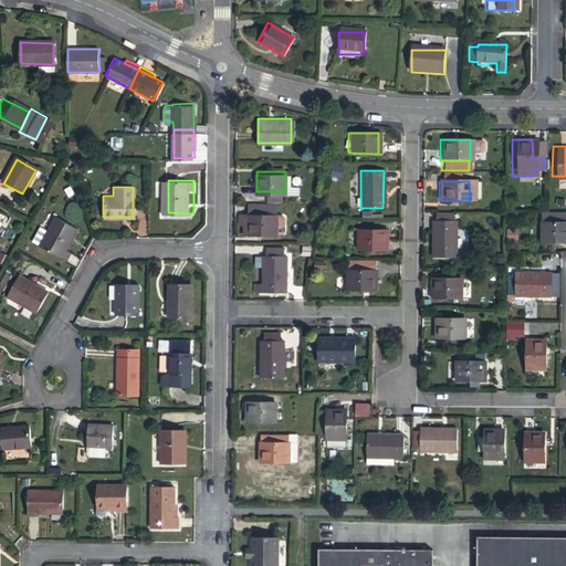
[(565,241),(565,210),(534,209),(535,240),(565,241)]
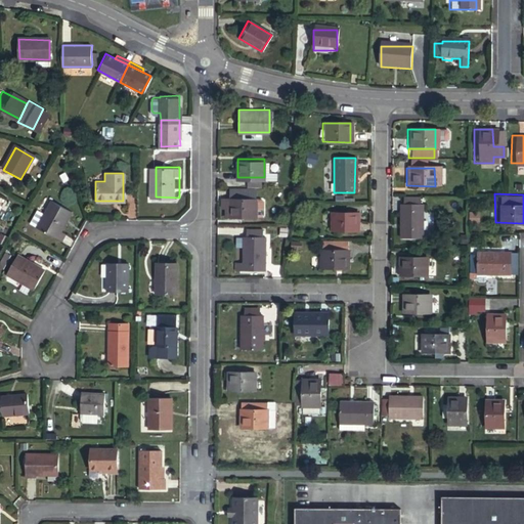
[(417,195),(401,195),(401,206),(417,206),(417,195)]
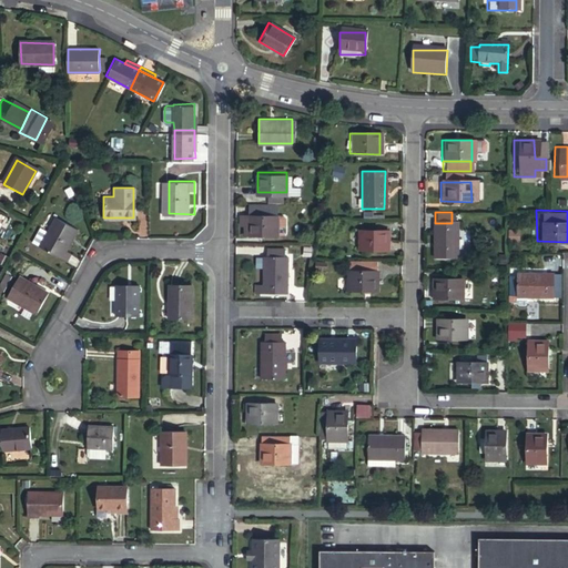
[(277,213),(249,213),(249,231),(277,232),(277,213)]
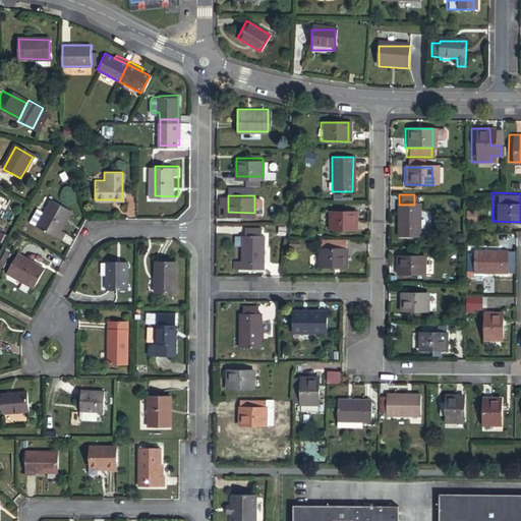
[(73,212),(52,201),(38,229),(63,242),(67,234),(62,232),(66,222),(67,222),(73,212)]
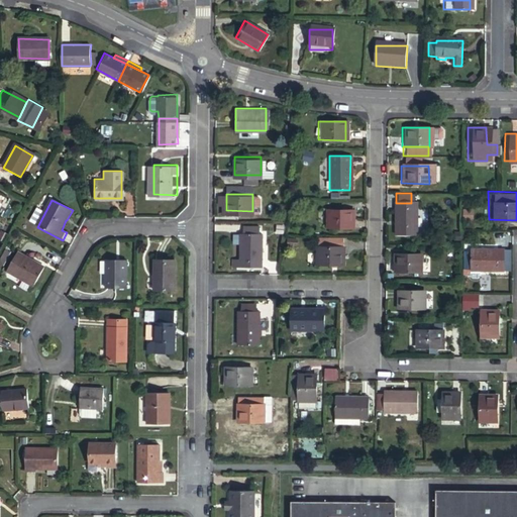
[(396,203),(393,203),(392,234),(414,235),(414,203),(411,203),(396,203)]
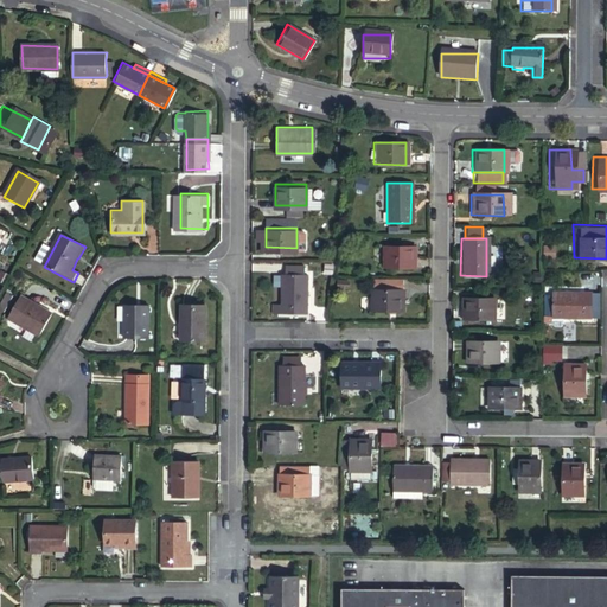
[(413,244),(382,244),(382,266),(411,266),(413,244)]
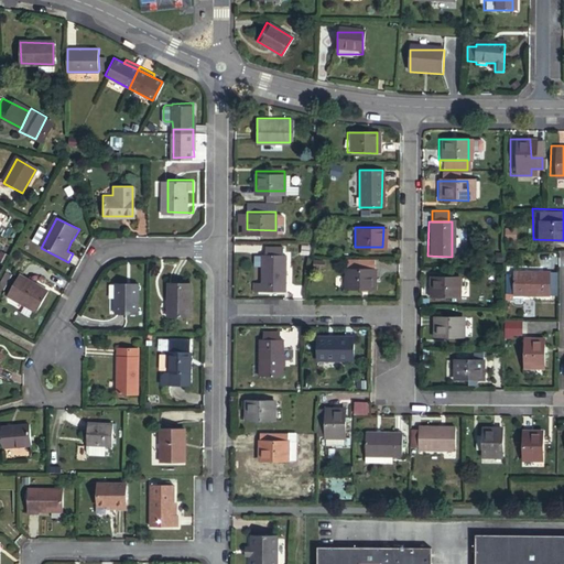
[(283,286),(283,252),(259,252),(259,286),(283,286)]
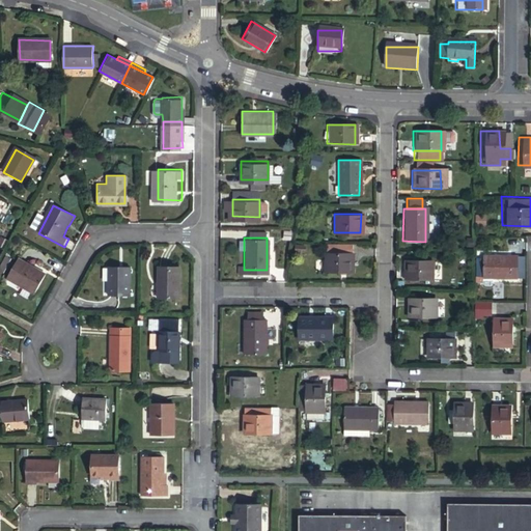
[(350,253),(324,252),(324,271),(350,271),(350,253)]
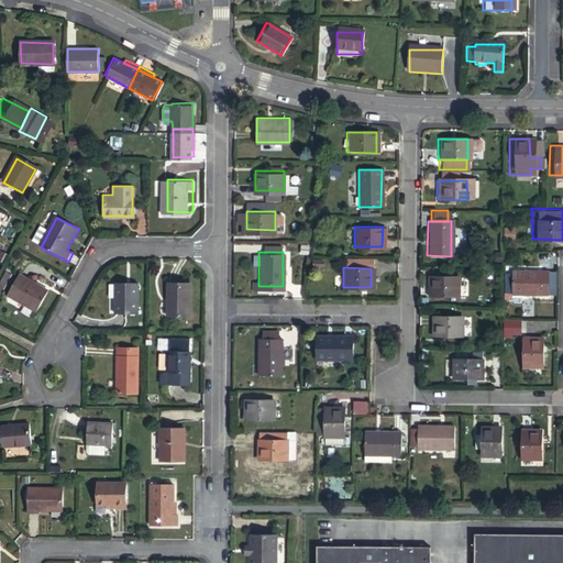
[(542,296),(542,272),(509,271),(508,304),(518,304),(518,295),(542,296)]
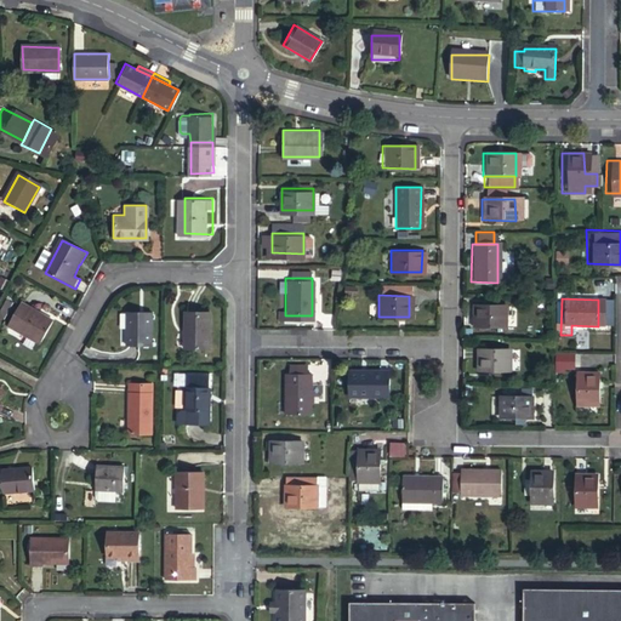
[(56,324),(23,306),(10,329),(43,347),(56,324)]
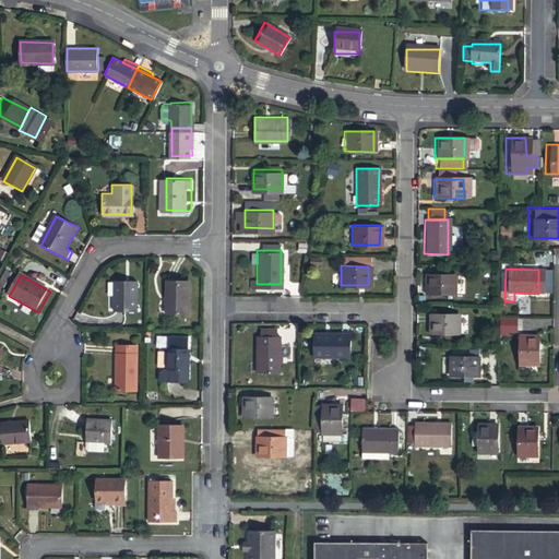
[(453,276),(424,275),(424,293),(452,294),(453,276)]
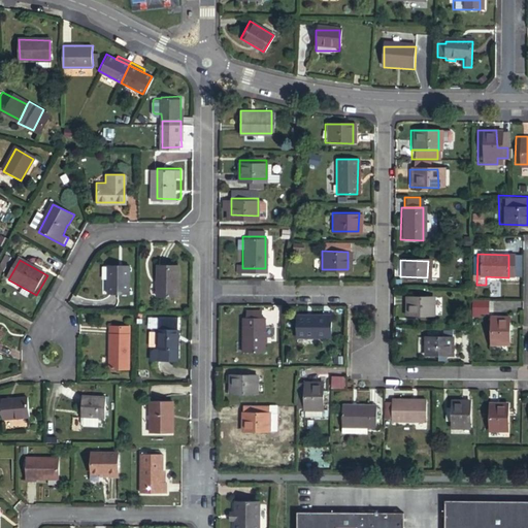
[(129,265),(107,265),(107,294),(130,294),(129,265)]
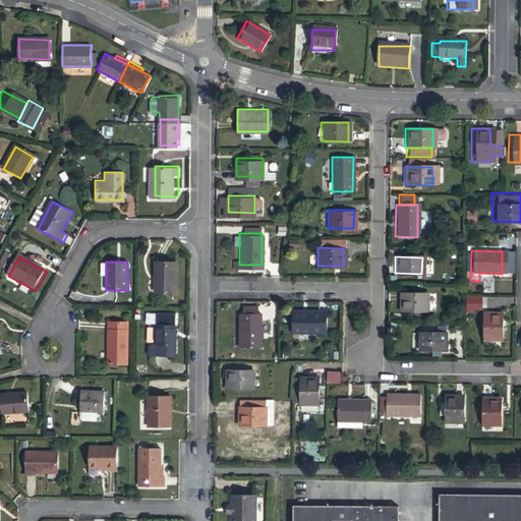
[(176,262),(157,262),(157,292),(177,292),(176,262)]
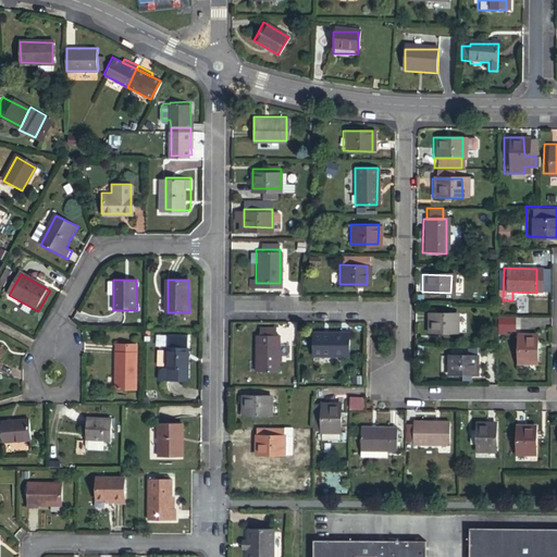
[(454,314),(425,314),(425,333),(453,333),(454,314)]
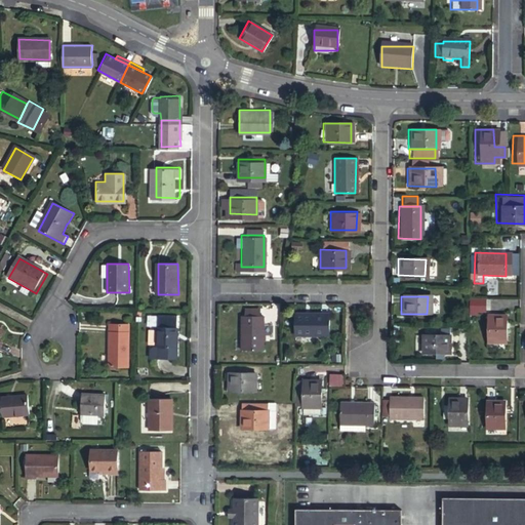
[(482,298),(467,298),(467,312),(482,312),(482,298)]
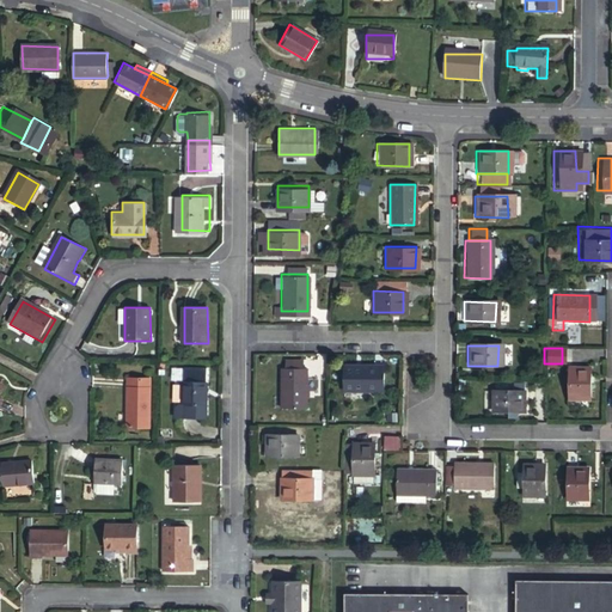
[(381,366),(342,366),(342,392),(381,392),(381,366)]
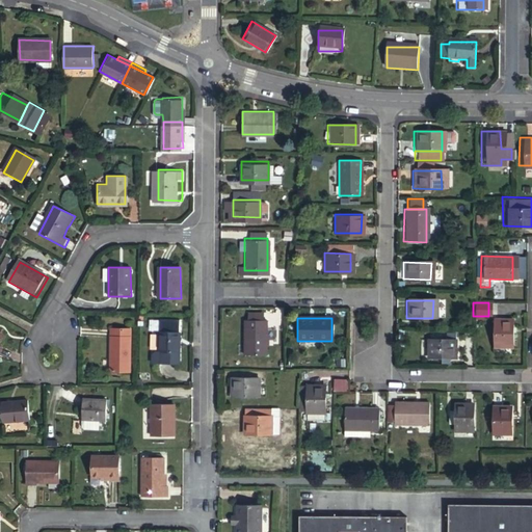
[(264,321),(247,321),(244,320),(244,355),(266,355),(267,320),(264,321)]
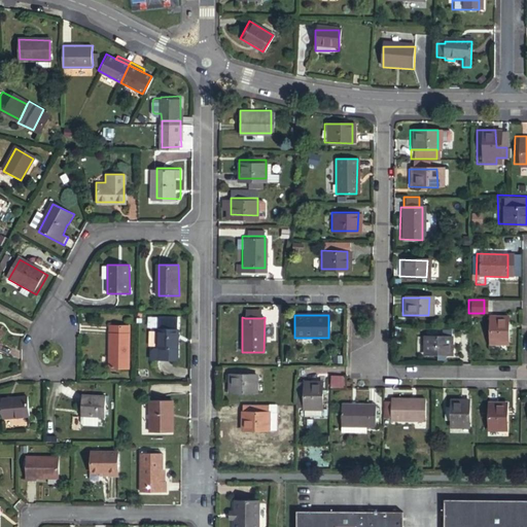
[(504,318),(485,319),(484,346),(503,346),(504,318)]
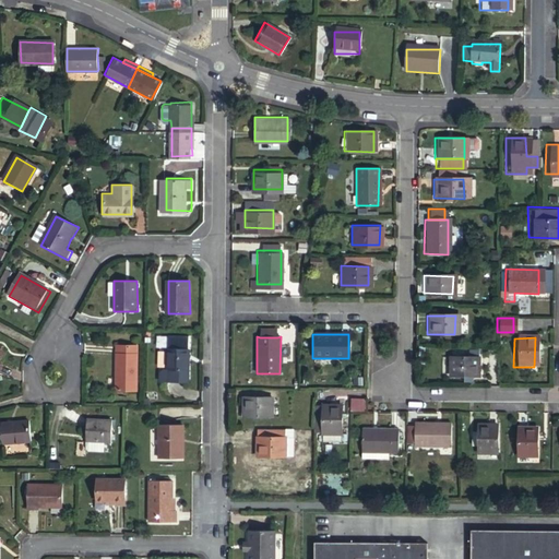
[(137,346),(116,346),(116,392),(137,392),(137,346)]
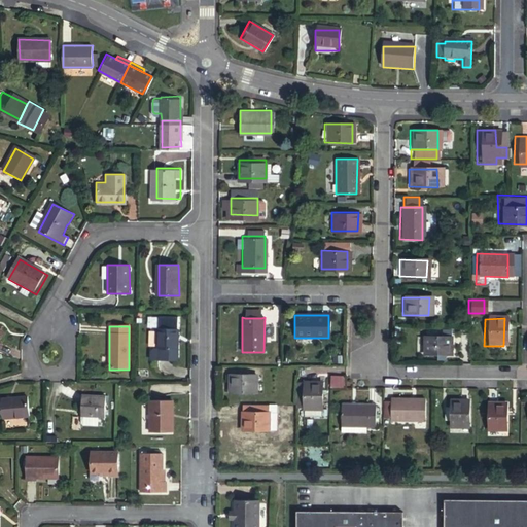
[(177,328),(157,328),(157,359),(177,360),(177,328)]
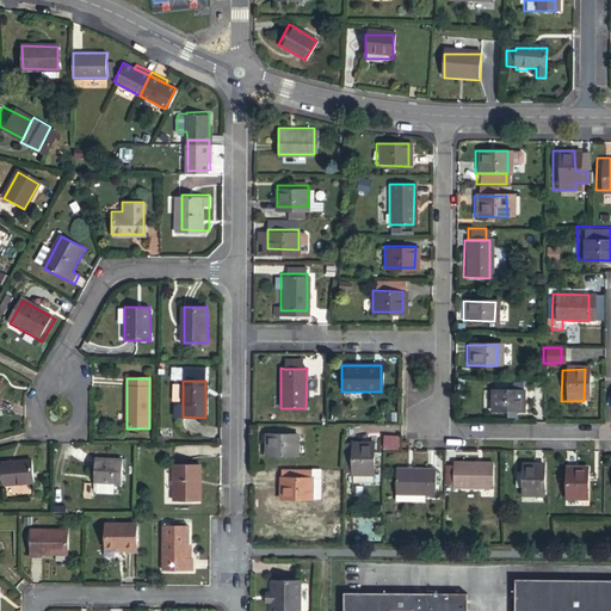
[(522,389),(488,389),(488,409),(506,411),(505,417),(516,417),(516,411),(522,411),(522,389)]
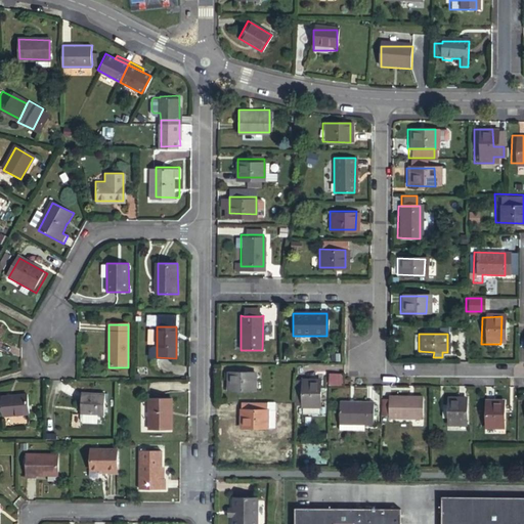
[(329,383),(341,384),(341,378),(335,378),(335,374),(329,373),(329,383)]
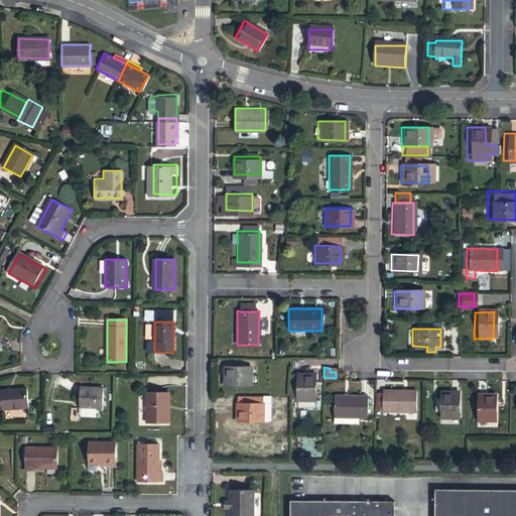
[(253,369),(226,369),(226,387),(252,387),(253,369)]
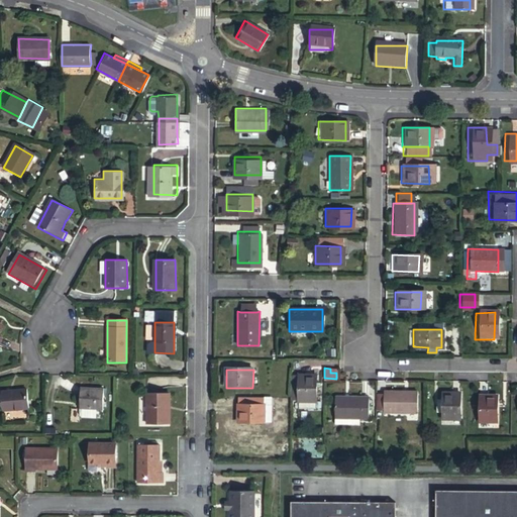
[(316,402),(316,375),(300,375),(300,403),(316,402)]
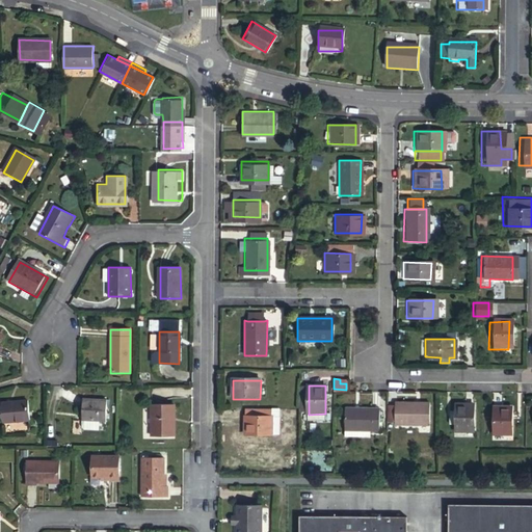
[(426,400),(397,400),(397,403),(397,421),(397,423),(426,424),(426,400)]
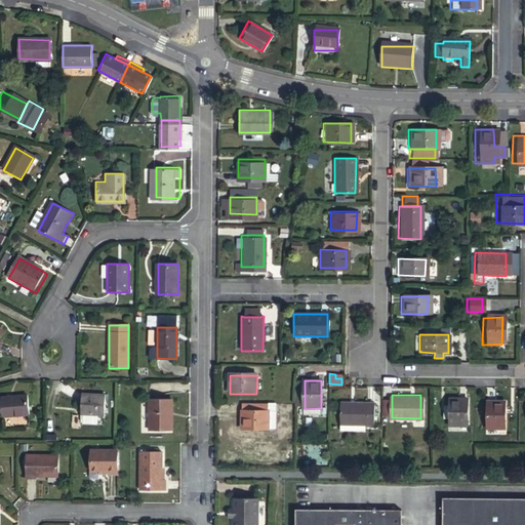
[(103,416),(103,396),(79,396),(79,416),(80,416),(80,422),(82,425),(96,425),(96,416),(103,416)]
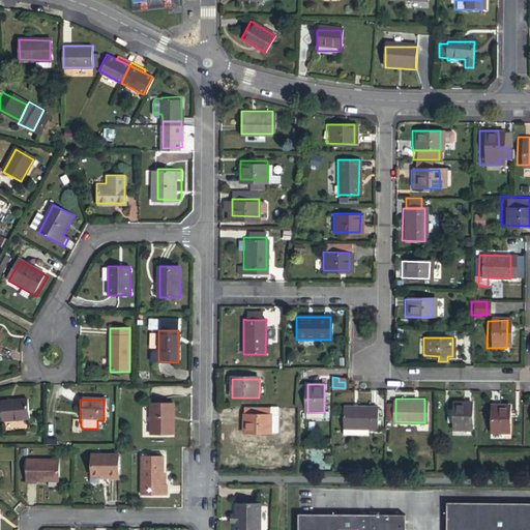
[(395,402),(385,402),(385,419),(395,419),(395,402)]
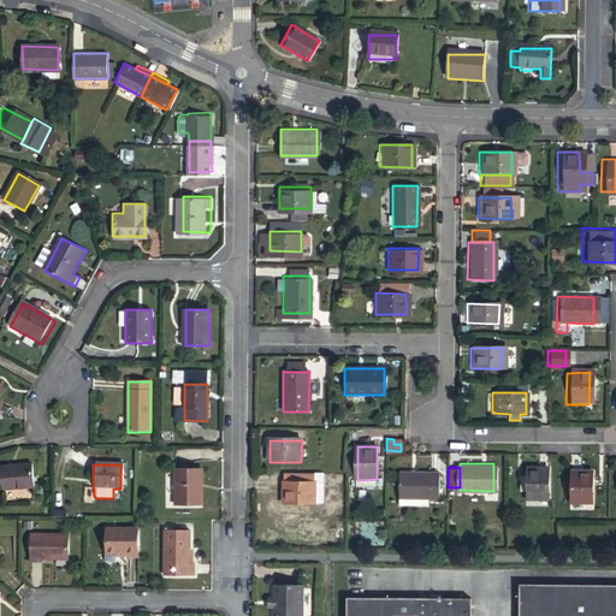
[(543,467),(521,467),(521,498),(542,497),(543,467)]
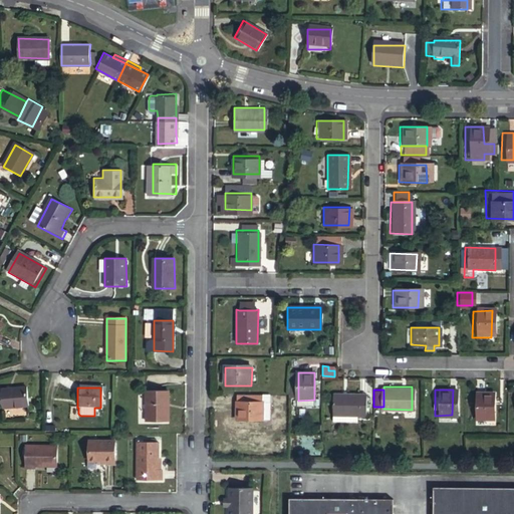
[(28,411),(27,392),(2,394),(3,413),(28,411)]
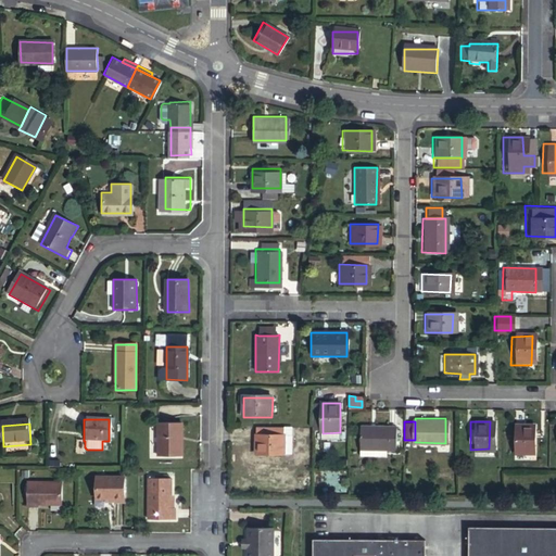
[(184,425),(160,425),(160,458),(184,458),(184,425)]
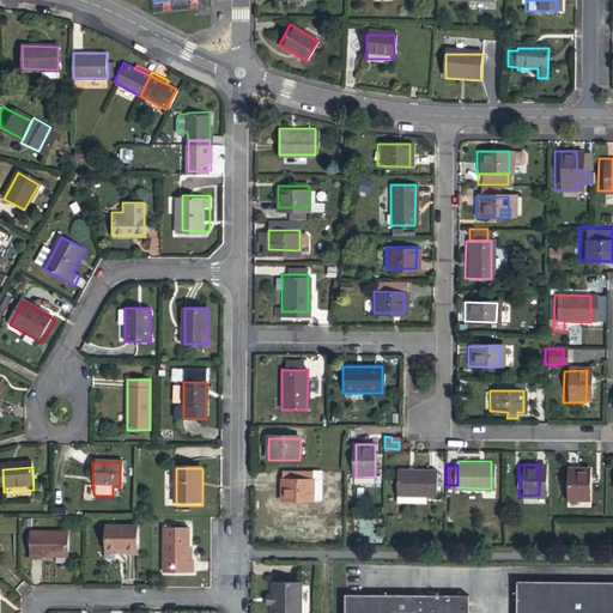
[(431,469),(395,468),(395,502),(414,502),(414,495),(424,495),(431,495),(431,469)]
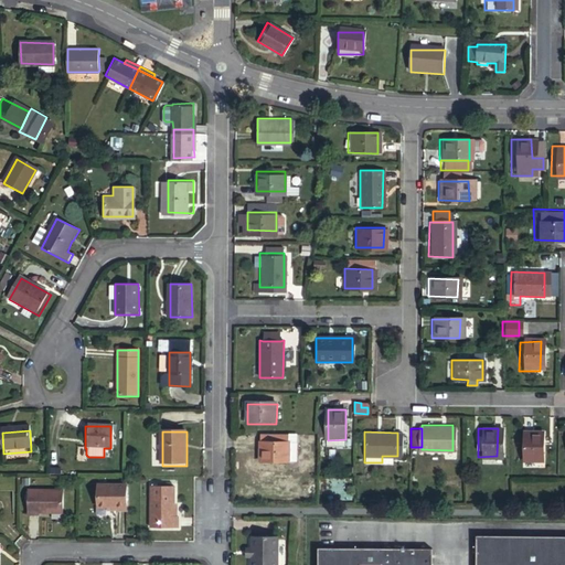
[(542,433),(523,434),(523,461),(542,461),(542,433)]
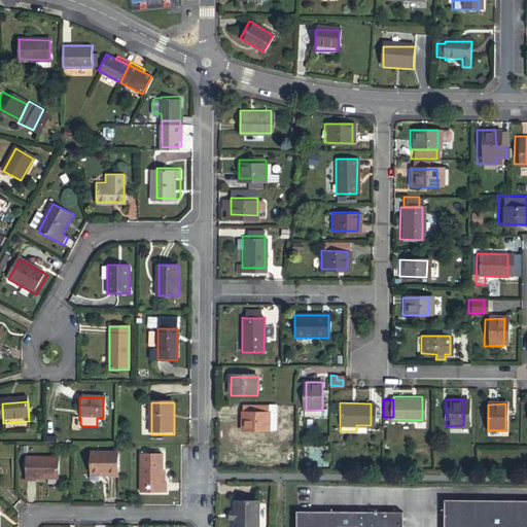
[(244,406),(244,414),(277,415),(277,406),(244,406)]
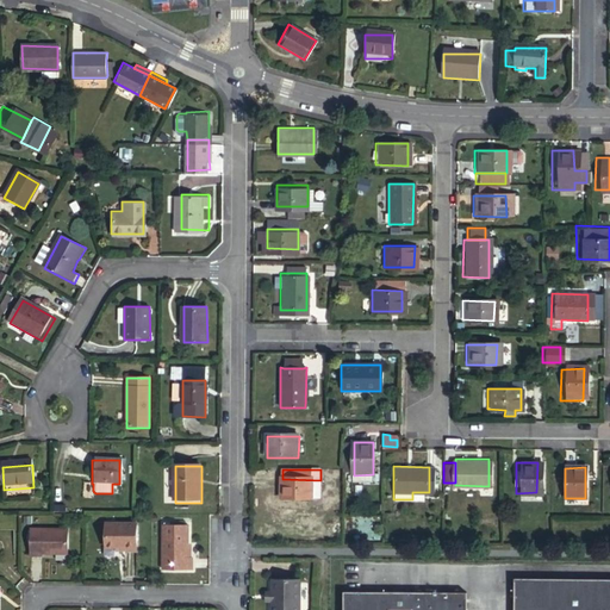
[(321,480),(282,479),(282,502),(321,503),(321,480)]
